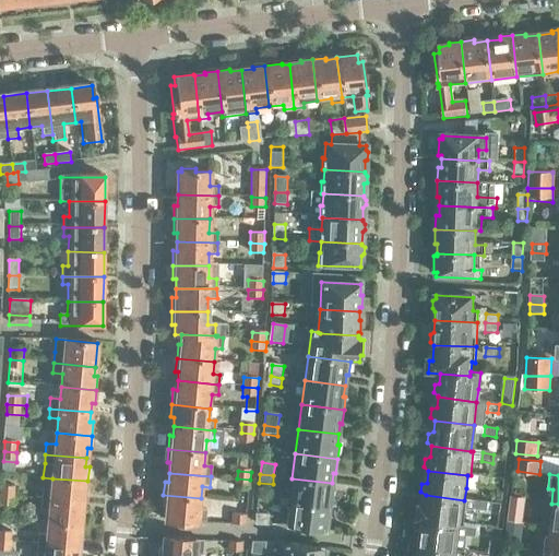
[(489,487),(490,478),(479,476),(478,486),(489,487)]
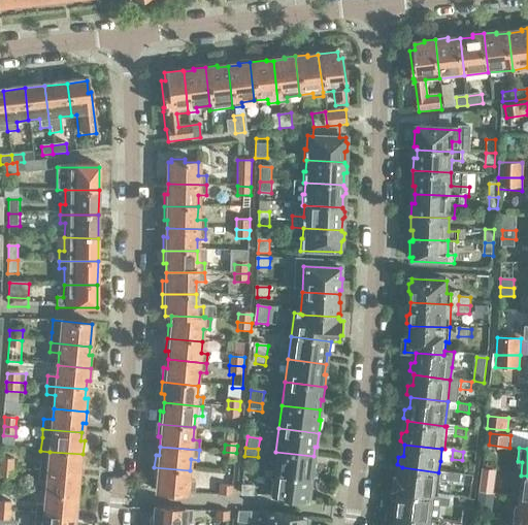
[(81,466),(83,454),(50,452),(48,462),(39,461),(38,472),(77,476),(78,466),(81,466)]
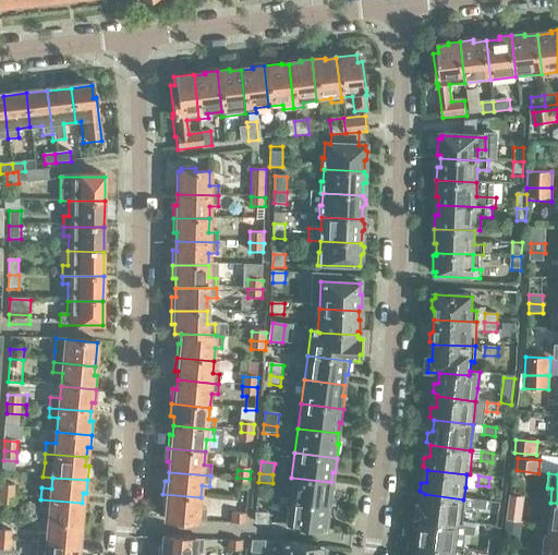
[(249,490),(250,479),(237,478),(235,487),(249,490)]
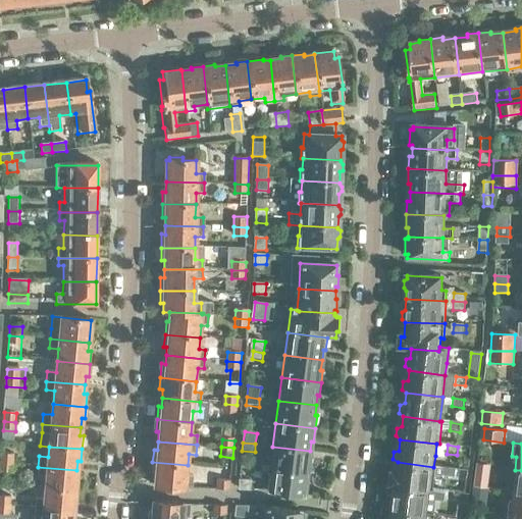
[(272,447),(269,469),(309,474),(311,461),(309,461),(310,451),(272,447)]
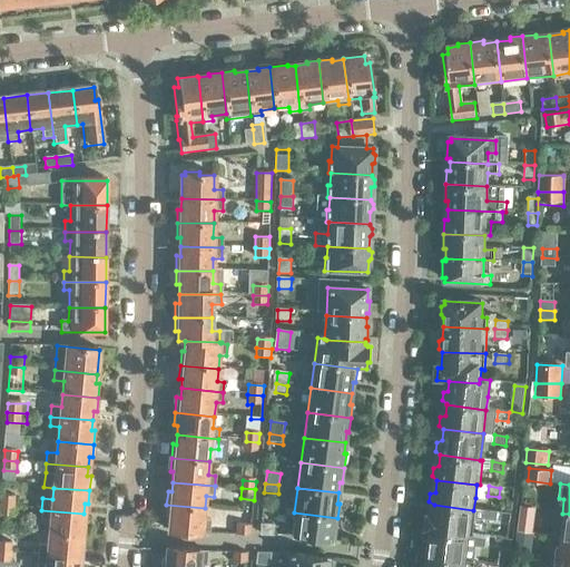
[(0,496),(0,505),(15,506),(15,498),(0,496)]
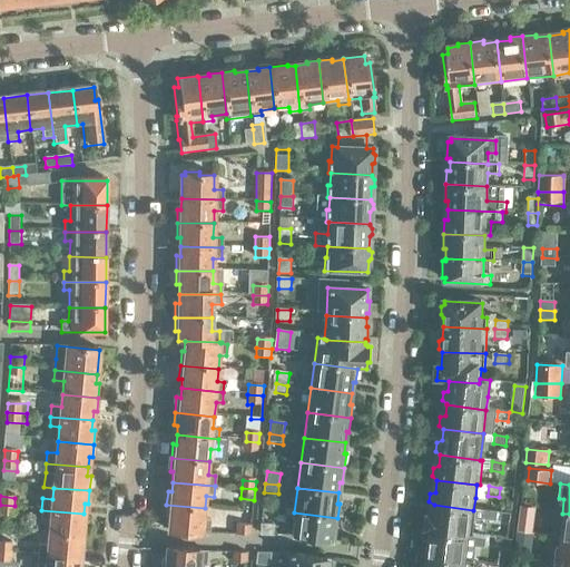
[(0,515),(13,517),(15,506),(0,505),(0,515)]
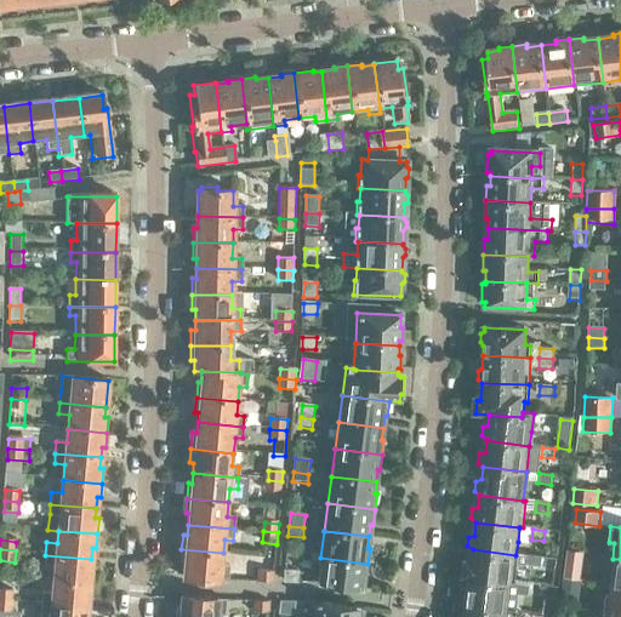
[(223,553),(181,549),(180,565),(184,565),(182,580),(229,583),(231,570),(222,569),(223,553)]
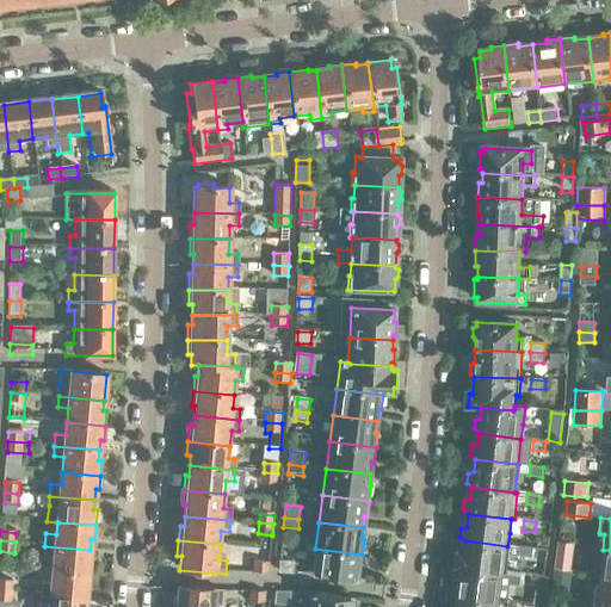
[(547,551),(507,546),(466,540),(463,553),(458,552),(456,567),(462,568),(504,574),(507,574),(510,556),(545,561),(547,551)]
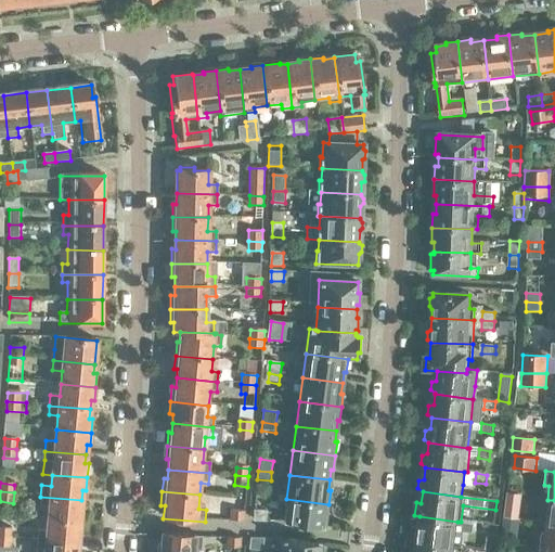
[(49,506),(48,520),(84,523),(85,509),(81,509),(81,500),(40,497),(39,505),(49,506)]
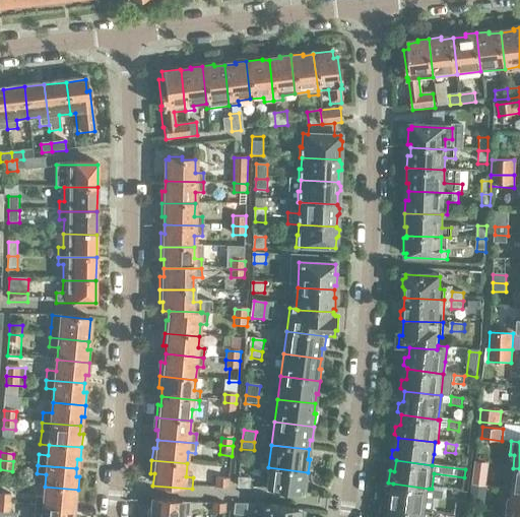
[(265,490),(302,495),(304,483),(307,485),(308,472),(268,467),(265,490)]
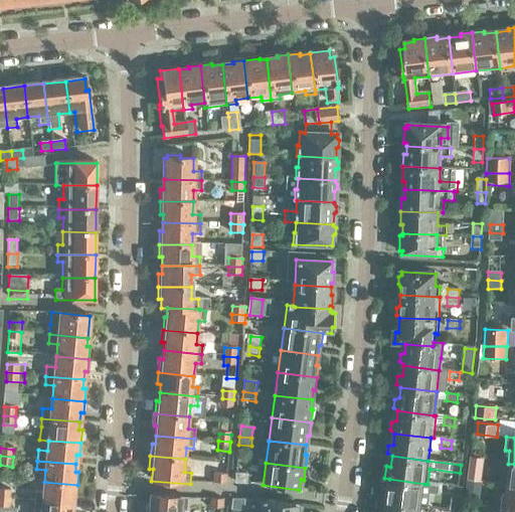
[(514,464),(508,464),(506,476),(502,476),(501,486),(505,486),(514,487),(514,464)]
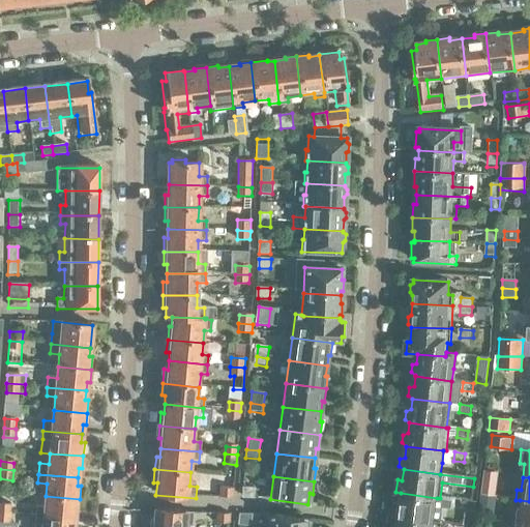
[(483,487),(483,494),(497,496),(497,489),(483,487)]
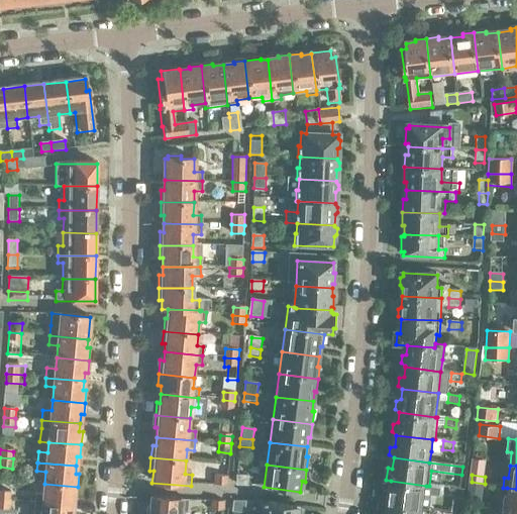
[(236,486),(247,486),(247,478),(236,477),(236,486)]
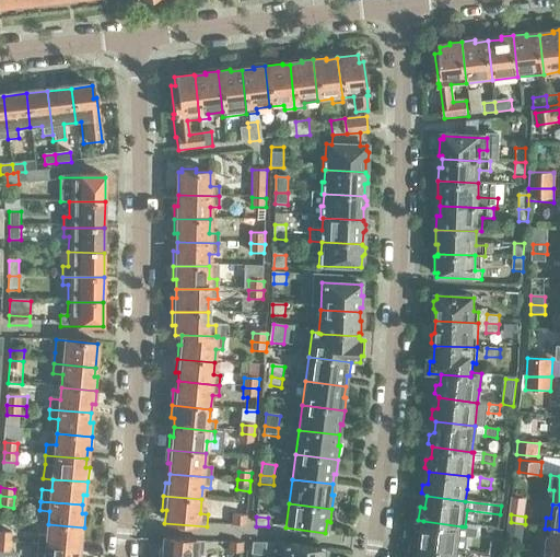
[(231,526),(245,526),(246,518),(231,518),(231,526)]
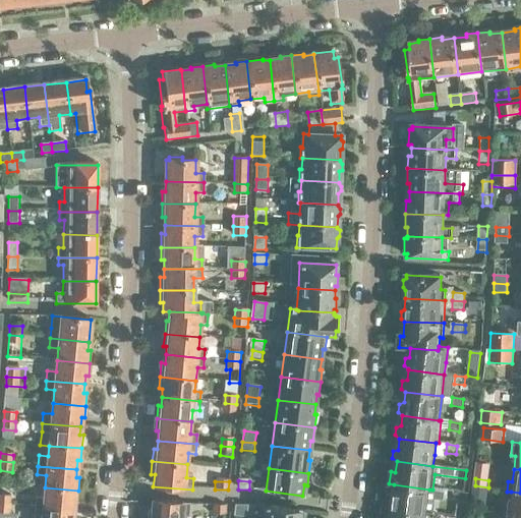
[(388,497),(387,508),(426,513),(429,490),(394,484),(392,496),(388,497)]
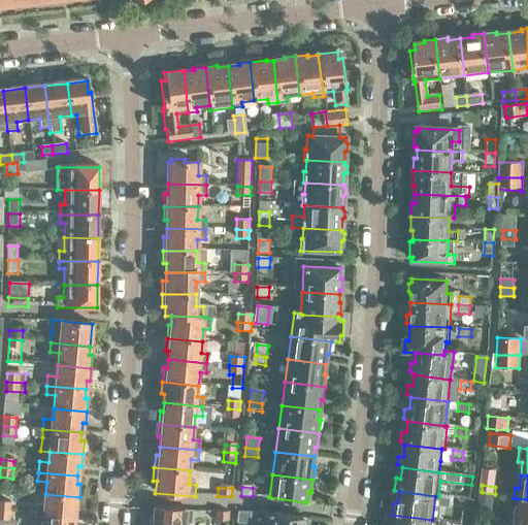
[(495,494),(482,492),(481,502),(494,503),(495,494)]
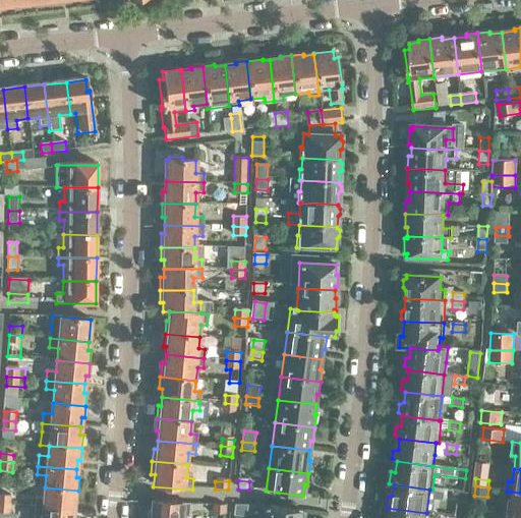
[(76,503),(78,491),(45,487),(44,499),(35,498),(34,508),(73,512),(73,503),(76,503)]
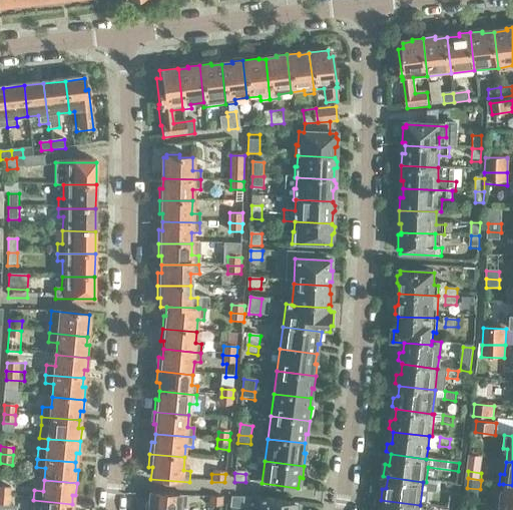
[(436,483),(435,492),(447,493),(448,484),(436,483)]
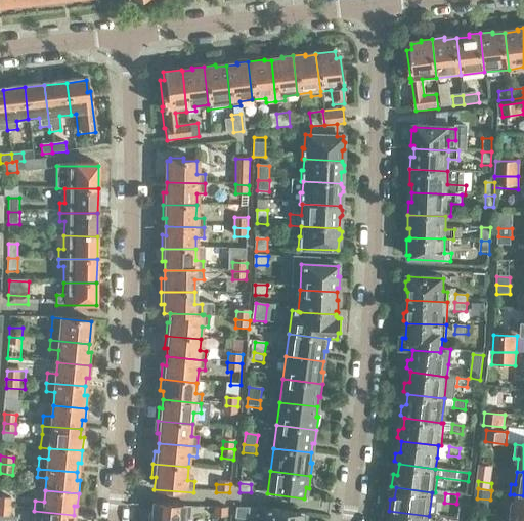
[(523,495),(514,494),(511,519),(523,520),(523,495)]
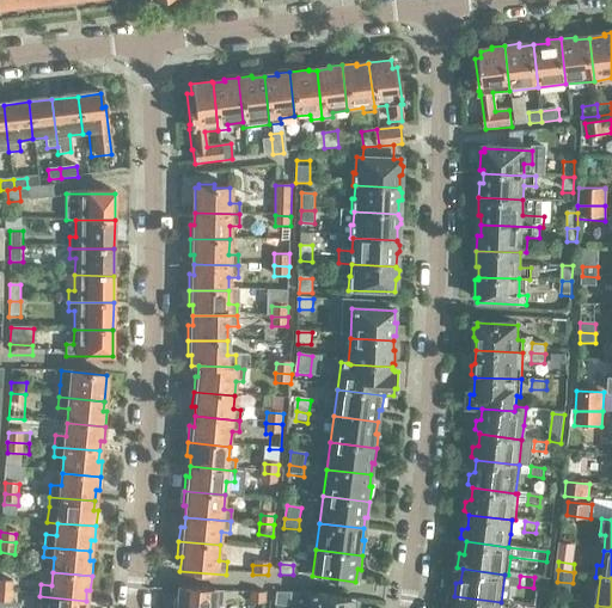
[(0,582),(0,591),(12,593),(12,583),(0,582)]
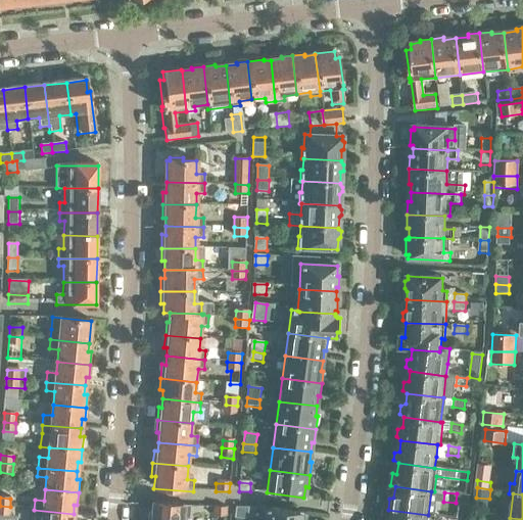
[(148,514),(147,519),(188,519),(189,507),(152,504),(152,514),(148,514)]
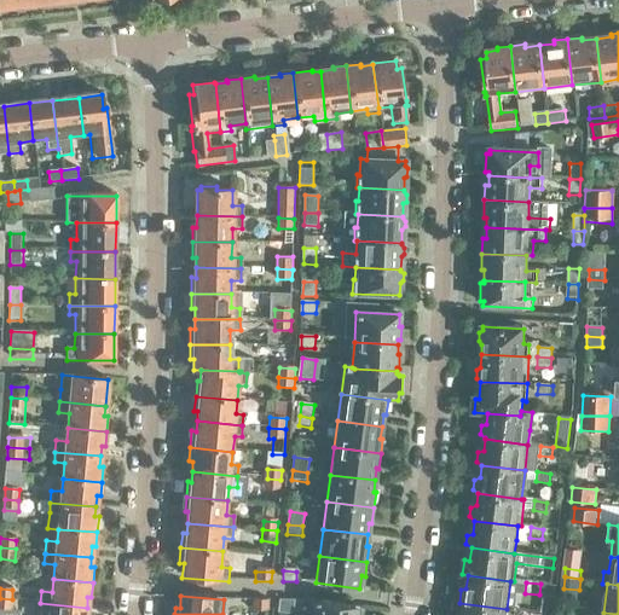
[(12,599),(0,598),(0,608),(12,609),(12,599)]
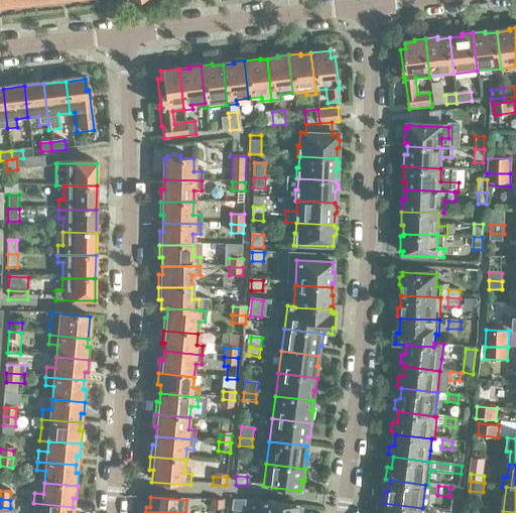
[(223,501),(210,501),(210,509),(222,510),(223,501)]
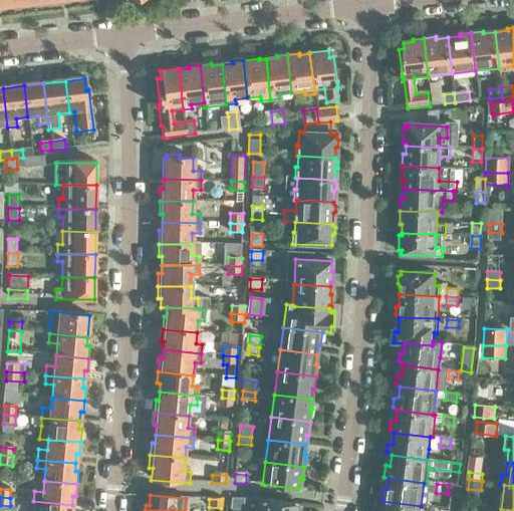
[(243,500),(230,499),(229,508),(243,508),(243,500)]
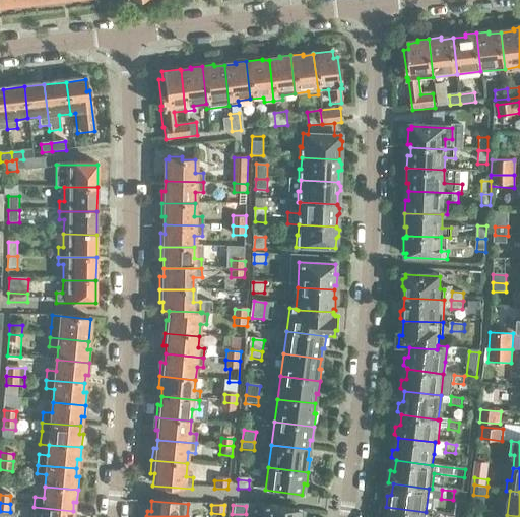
[(264,506),(262,516),(301,516),(302,511),(264,506)]
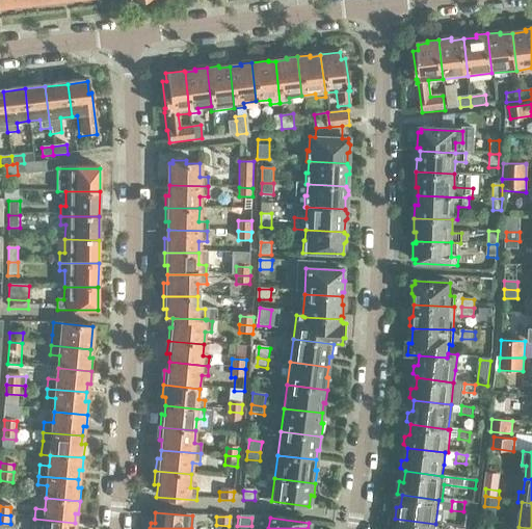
[(476,520),(462,518),(461,528),(475,528),(476,520)]
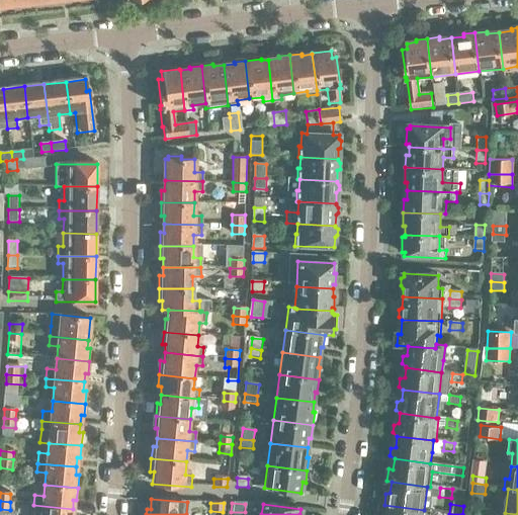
[(41,514),(72,514),(73,509),(33,505),(32,513),(41,514)]
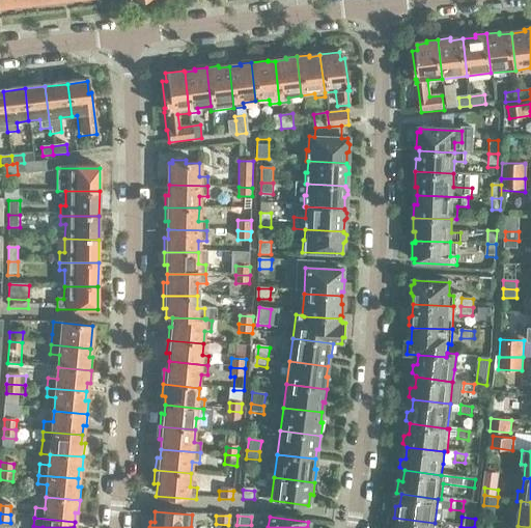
[(442,527),(443,524),(435,523),(394,518),(392,527),(442,527)]
